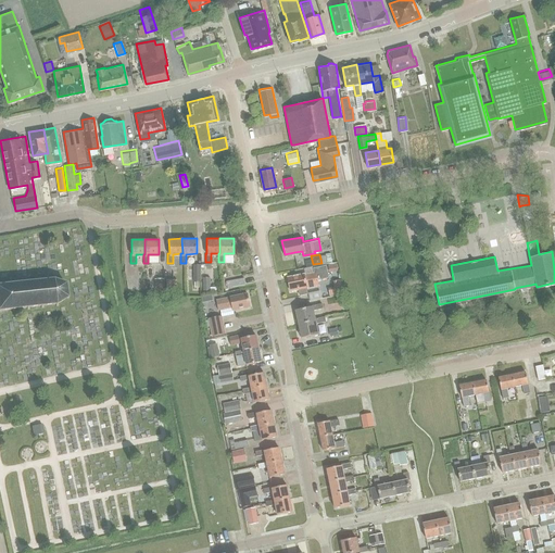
[(325,275),(327,275),(325,264),(313,266),(314,271),(304,273),(304,272),(287,275),(290,289),(295,288),(298,288),(306,286),(326,281),(325,275)]
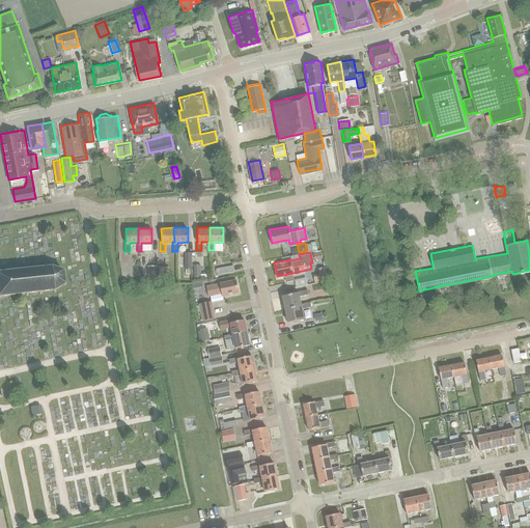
[(0,294),(53,288),(63,281),(62,268),(50,264),(0,270),(0,294)]
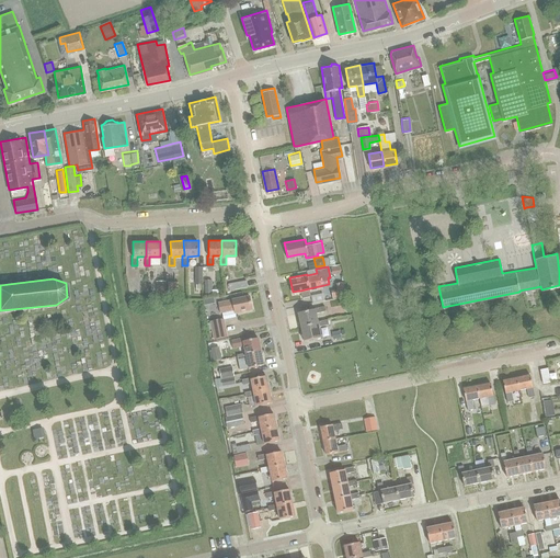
[(228,282),(229,288),(247,285),(246,279),(228,282)]
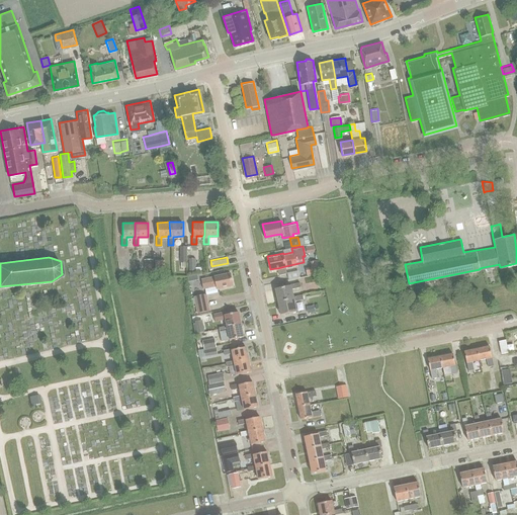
[(306,266),(307,273),(319,271),(316,259),(310,260),(311,266),(306,266)]
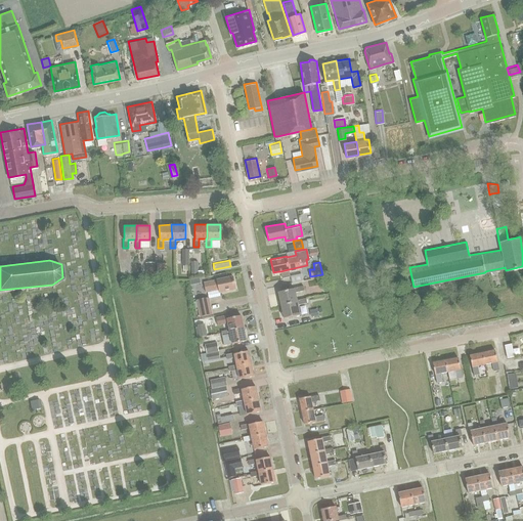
[(234,288),(232,274),(204,280),(206,290),(219,287),(219,291),(234,288)]
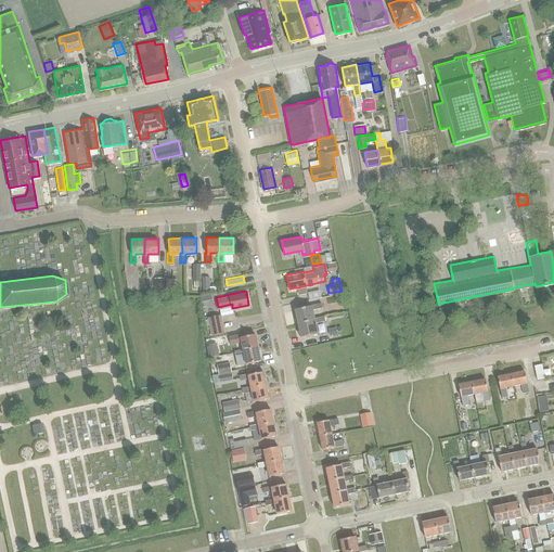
[(312,308),(322,306),(319,294),(309,296),(311,304),(294,308),(297,321),(314,318),(314,316),(312,308)]
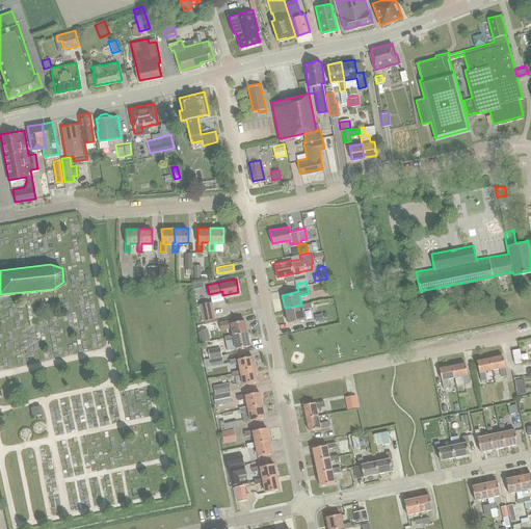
[(211,300),(198,302),(202,319),(214,317),(211,300)]
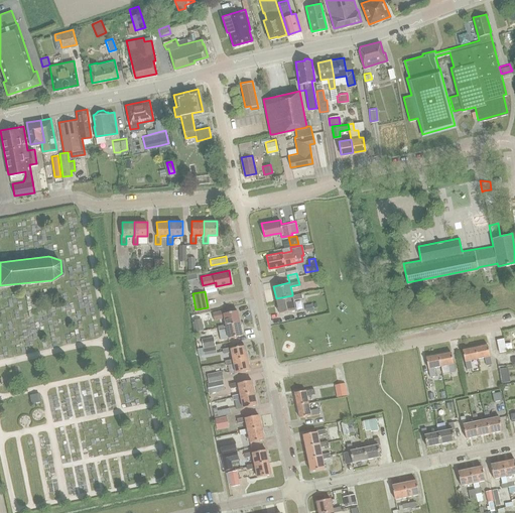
[(279,311),(295,308),(294,304),(304,300),(302,291),(292,293),(292,295),(276,298),(279,311)]
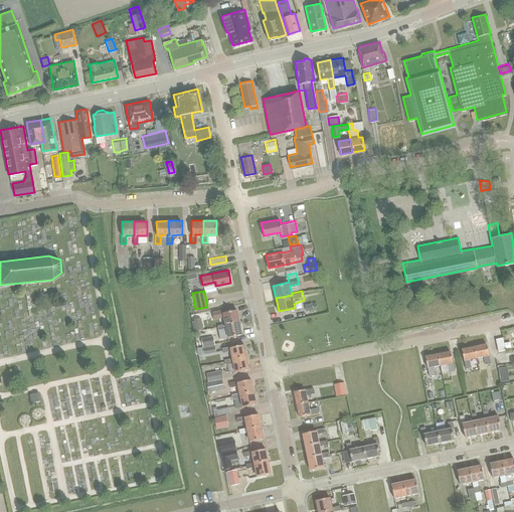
[(225,324),(238,321),(236,309),(222,311),(222,309),(211,311),(213,318),(223,316),(224,322),(225,322),(225,324)]
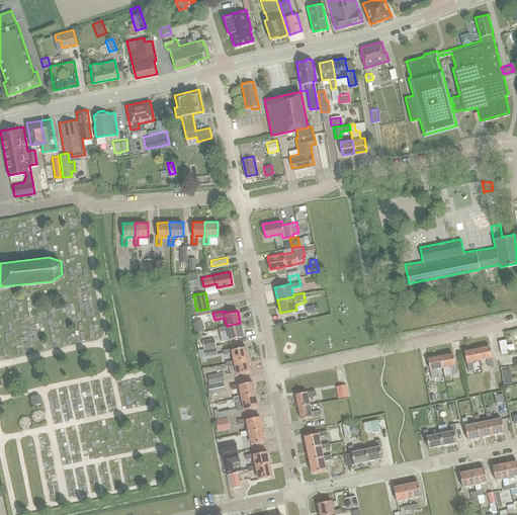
[(203,329),(201,318),(194,320),(194,322),(196,331),(203,329)]
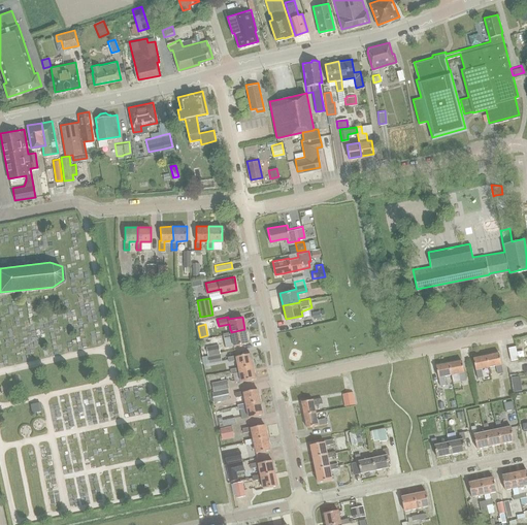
[(223,336),(231,335),(233,345),(248,341),(244,329),(231,332),(231,330),(230,330),(222,331),(223,336)]
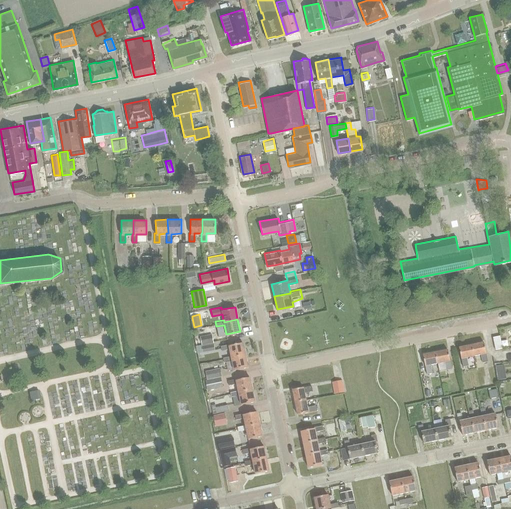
[(211,333),(199,335),(201,343),(213,341),(211,333)]
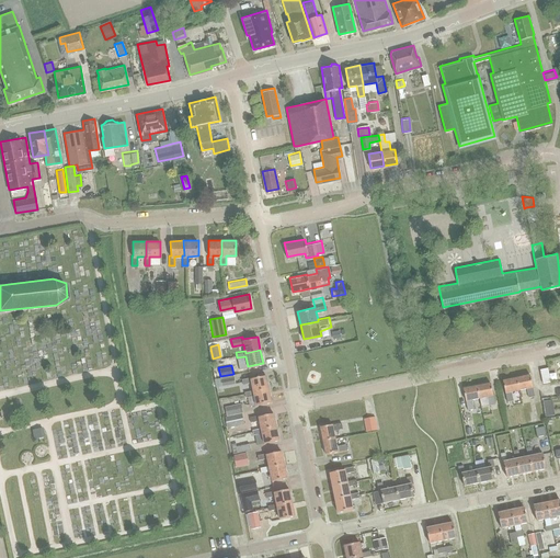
[(547,366),(539,368),(543,382),(550,380),(547,366)]
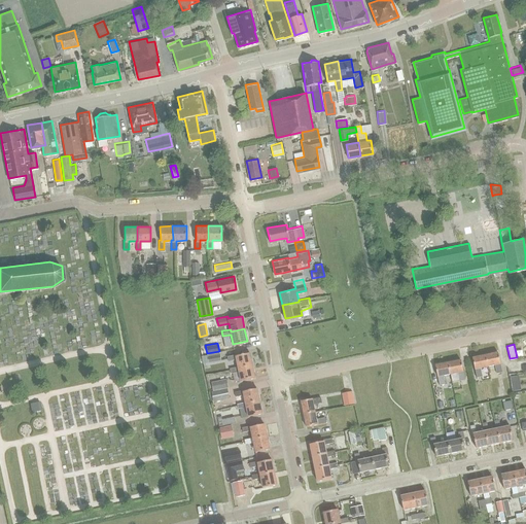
[(497,350),(485,353),(487,364),(493,363),(495,372),(501,371),(497,350)]
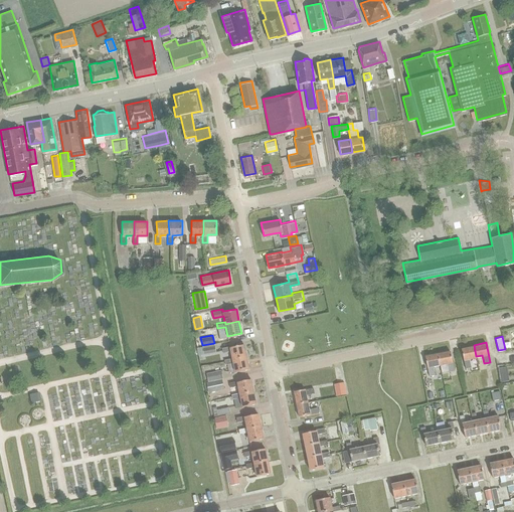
[(232,358),(246,355),(243,343),(229,346),(229,345),(221,346),(222,351),(230,349),(231,356),(232,356),(232,358)]
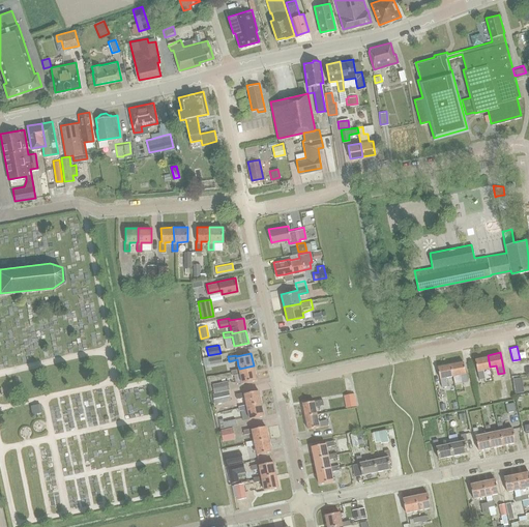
[(221,355),(208,357),(209,363),(222,361),(221,355)]
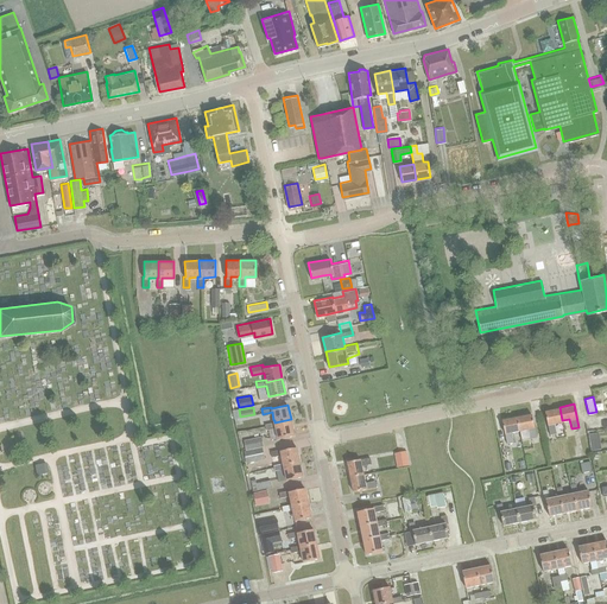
[(549,433),(556,432),(555,421),(562,420),(560,407),(544,411),(549,433)]
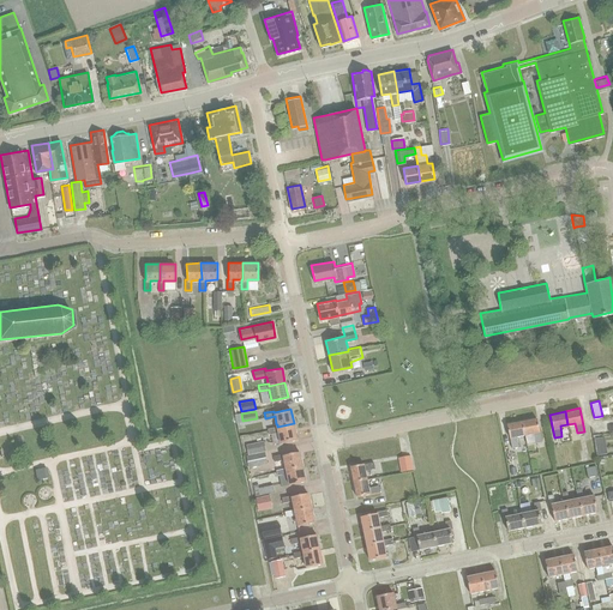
[(541,441),(536,417),(522,420),(524,434),(533,433),(534,442),(541,441)]
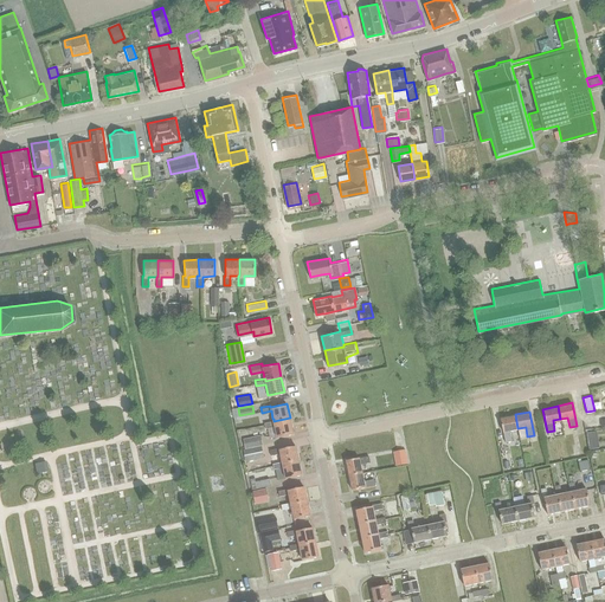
[(514,414),(500,418),(504,440),(510,439),(509,431),(517,428),(514,414)]
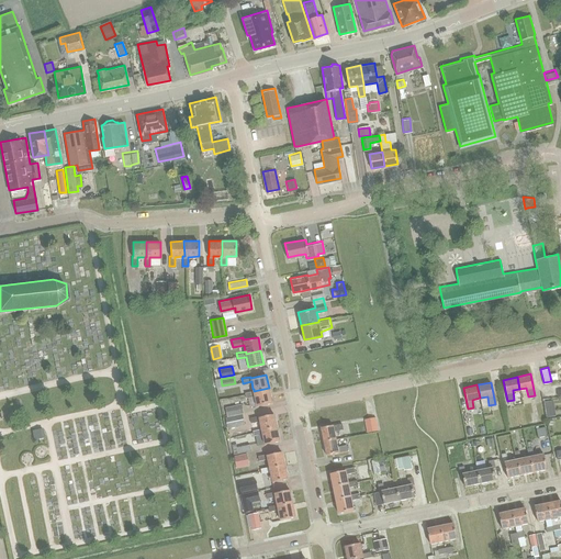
[(256,404),(271,401),(269,388),(254,391),(254,389),(253,389),(245,391),(245,397),(254,394),(256,404)]
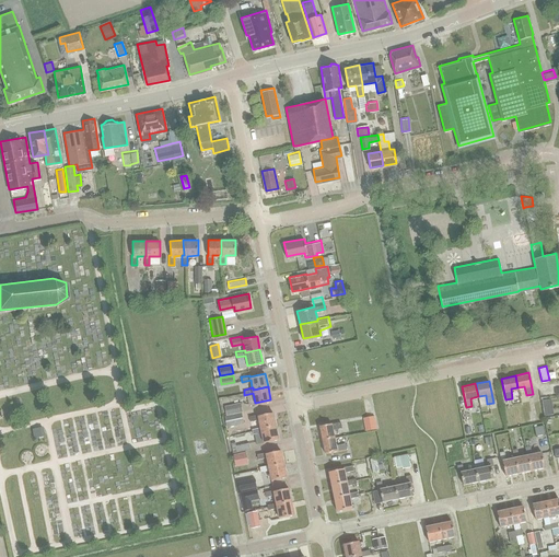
[(240,402),(223,405),(225,414),(240,410),(241,410),(240,402)]
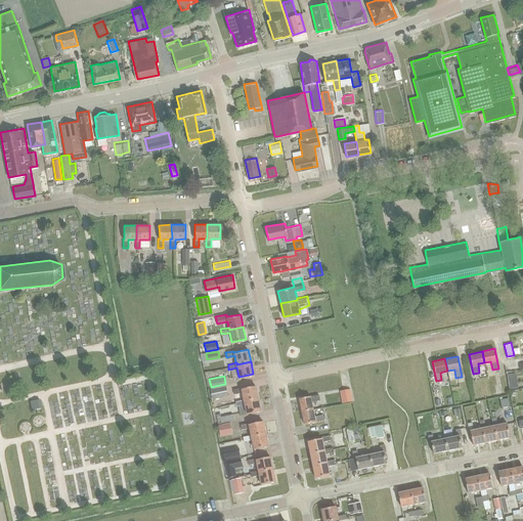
[(211,387),(210,387),(212,397),(226,394),(224,384),(211,387)]
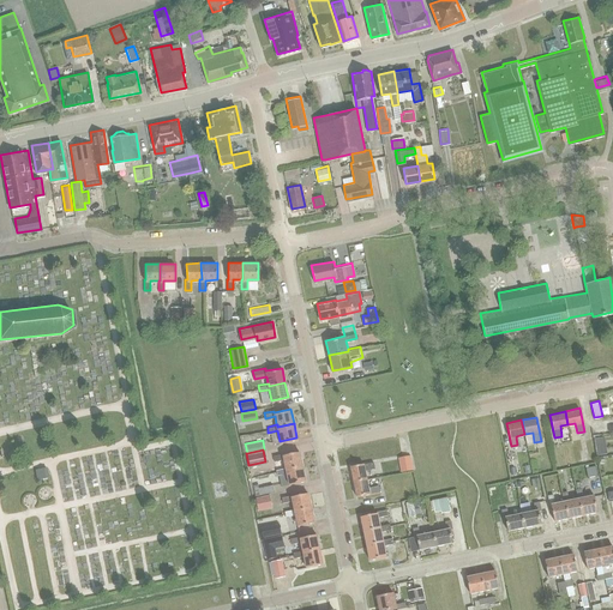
[(286,469),(302,465),(299,451),(283,453),(282,452),(272,454),(274,459),(283,458),(286,466),(286,469)]
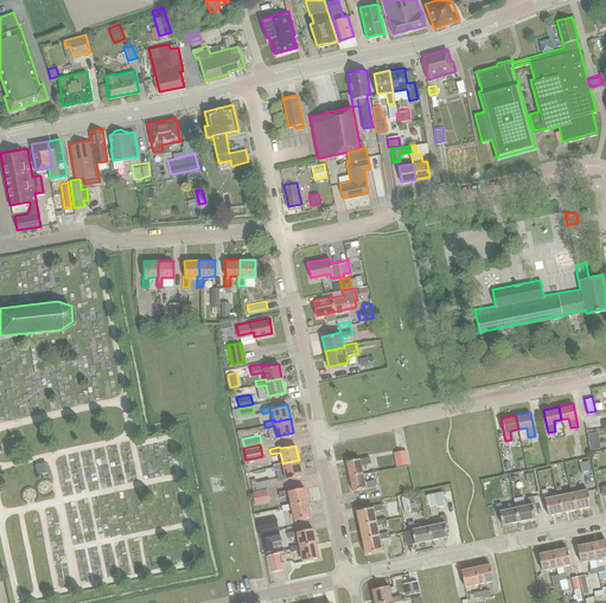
[(404,448),(393,450),(395,464),(407,462),(404,448)]
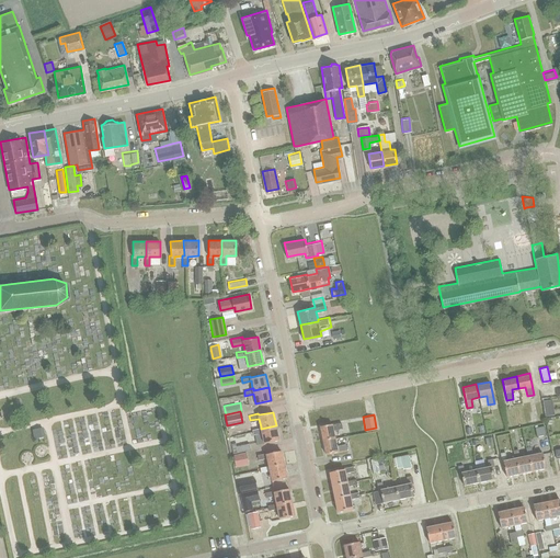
[(341,421),(320,425),(322,439),(335,436),(334,429),(342,428),(341,421)]
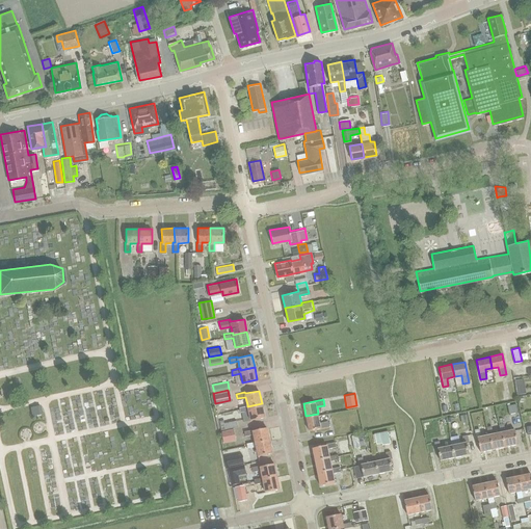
[(247,404),(239,406),(240,411),(247,410),(249,419),(264,416),(262,403),(247,406),(247,404)]
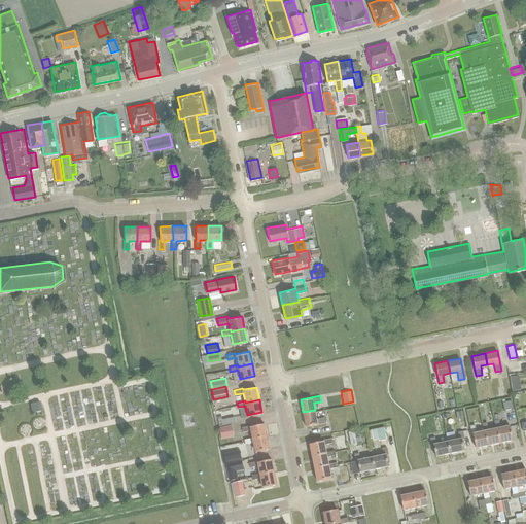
[(31,410),(40,408),(38,400),(34,400),(34,402),(30,403),(31,410)]
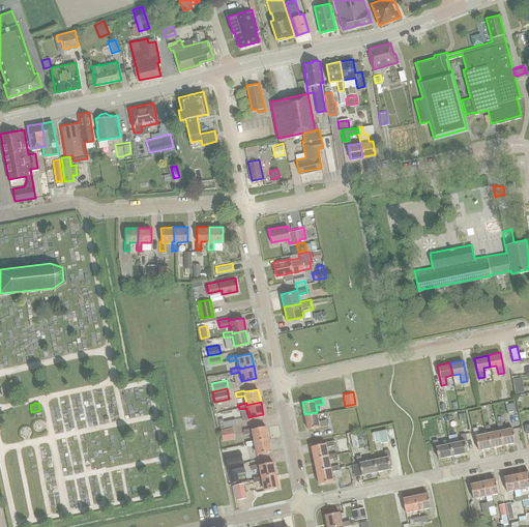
[(317,412),(304,414),(307,428),(326,423),(325,418),(319,419),(317,412)]
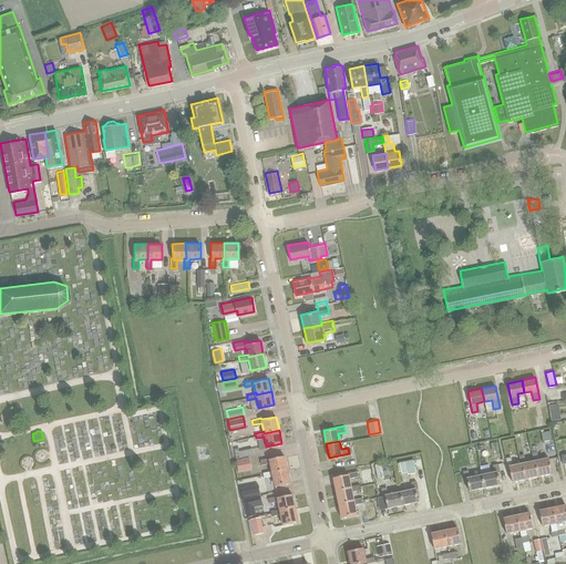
[(234,447),(236,457),(251,453),(250,447),(238,449),(237,445),(234,447)]
